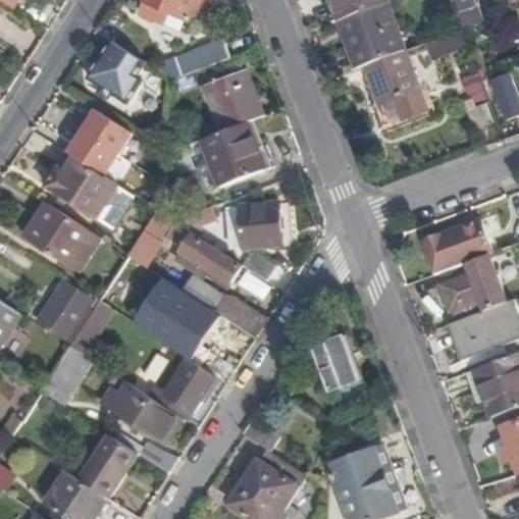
[(142,0),(138,10),(164,22),(169,11),(178,15),(192,20),(199,3),(206,6),(208,0),(142,0)]
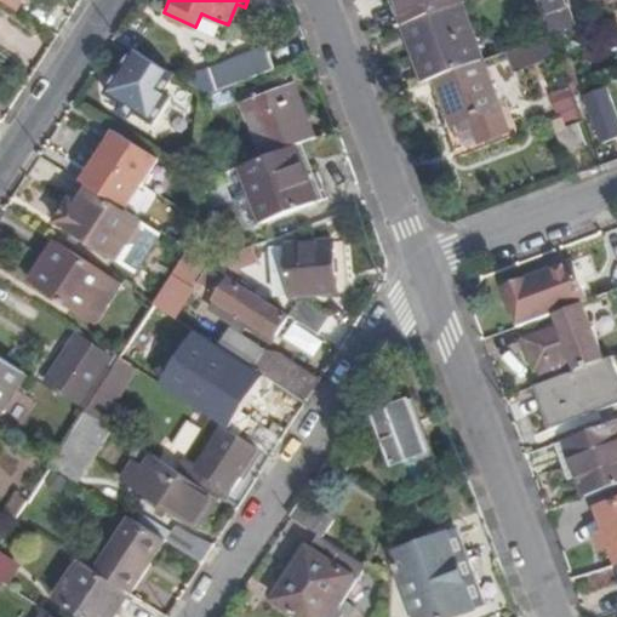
[(392,0),(401,22),(460,0),(392,0)]
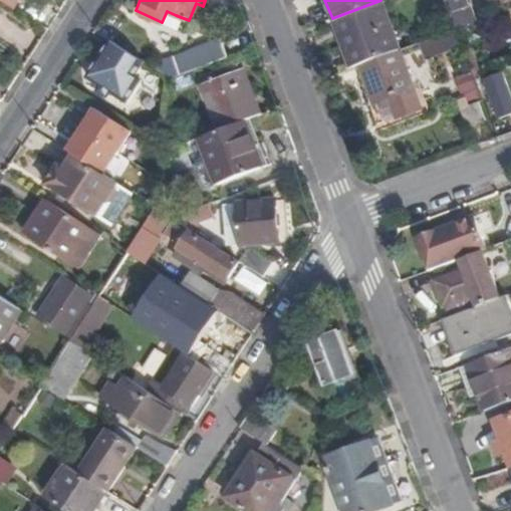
[(399,48),(380,0),(332,18),(350,66),(358,63),(399,48)]
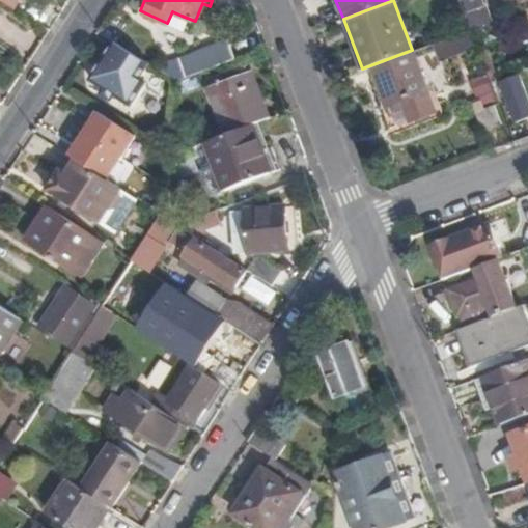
[(457,0),(469,28),(488,22),(478,0),(497,0),(498,2),(503,0),(457,0)]
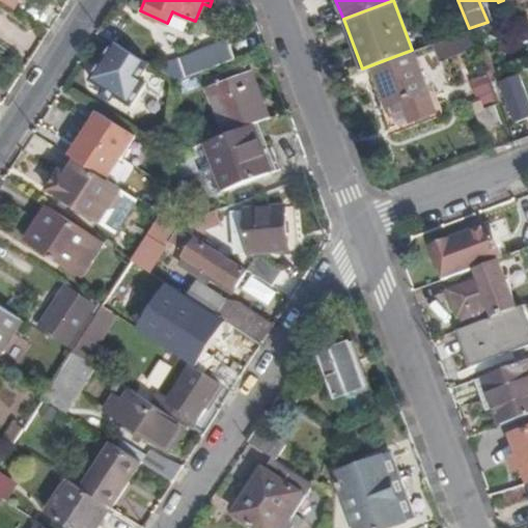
[(172,11),(167,23),(176,27),(182,16),(172,11)]
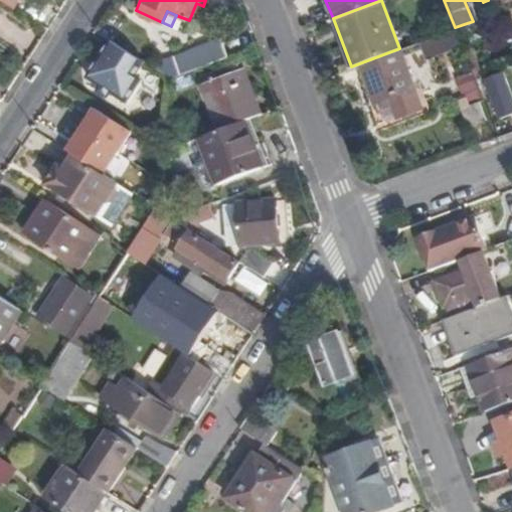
[(455,27),(418,41),(424,56),(460,42),(455,27)]
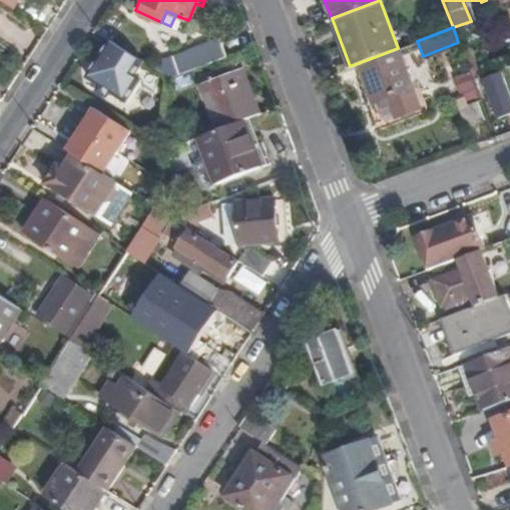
[(142,60),(108,38),(85,73),(99,82),(108,89),(125,99),(137,79),(132,76),(142,60)]
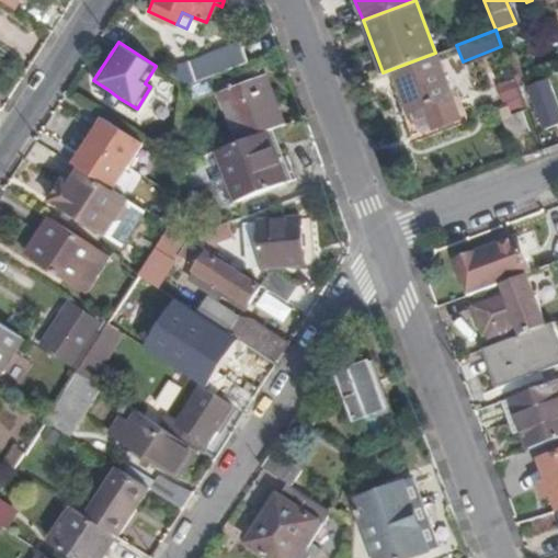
[(180,64),(170,75),(185,84),(246,60),(238,43),(180,64)]
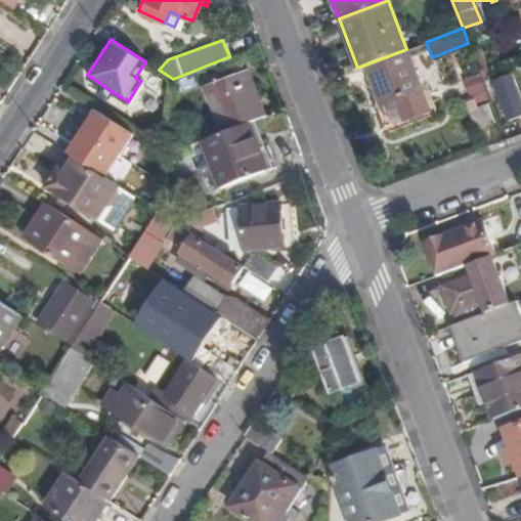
[(406,49),(365,64),(383,112),(399,105),(403,118),(428,109),(406,49)]
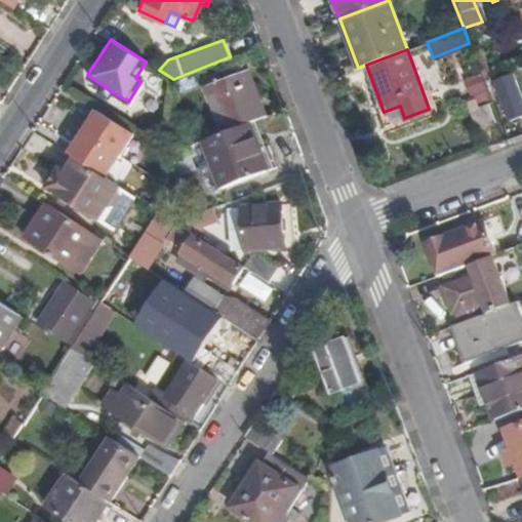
[(249,120),(264,115),(246,71),(204,86),(222,131),(249,120)]
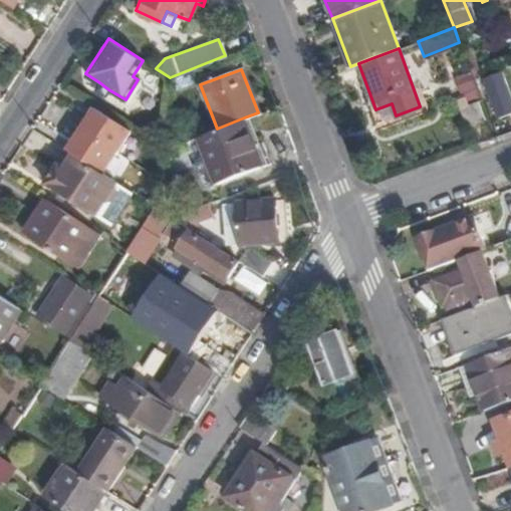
[(456,73),(461,98),(478,94),(473,69),(456,73)]
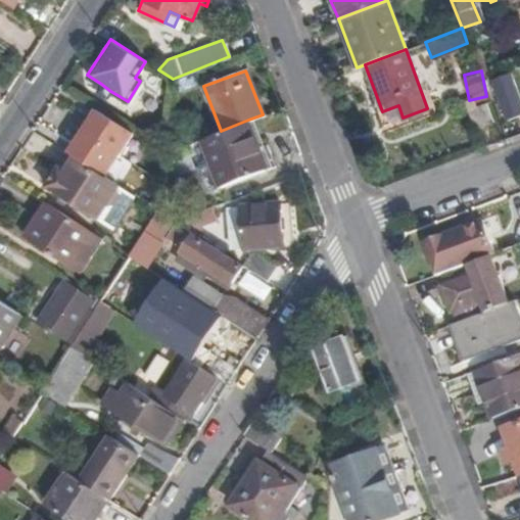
[(519,101),(509,73),(489,79),(505,119),(519,112),(519,101)]
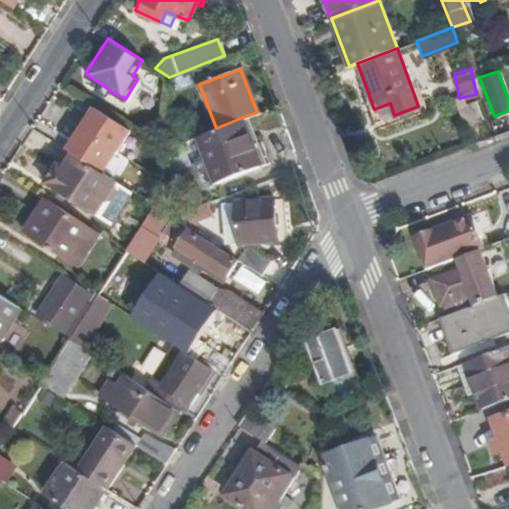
[(105,94),(108,89),(99,82),(96,87),(105,94)]
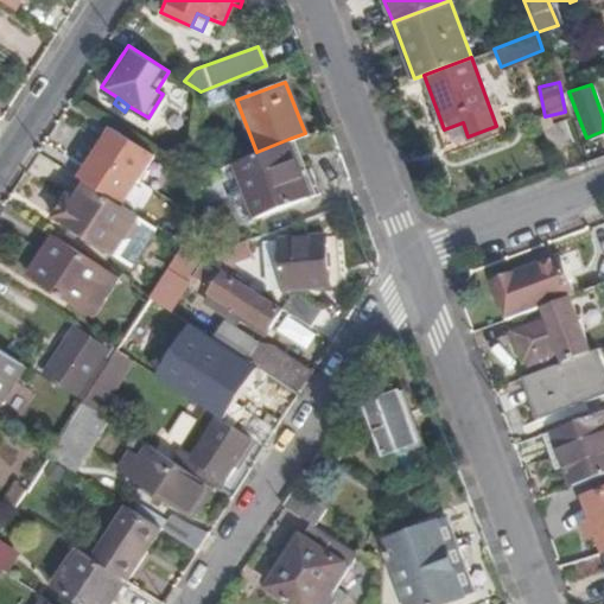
[(568,141),(561,120),(541,127),(548,148),(568,141)]
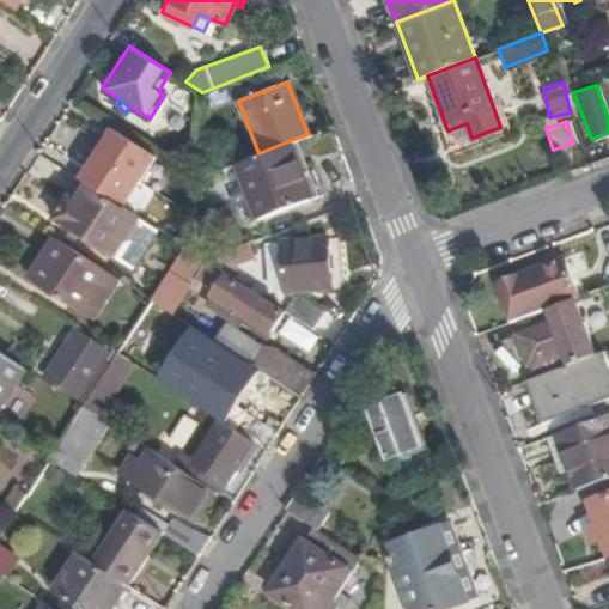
[(109,123),(80,177),(132,205),(160,150),(109,123)]
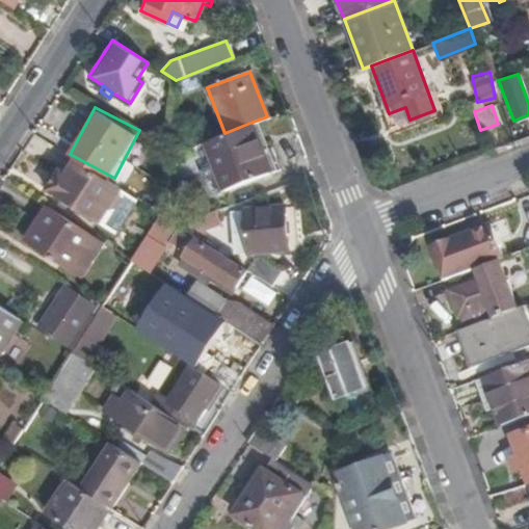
[(225,133),(205,141),(223,189),(270,170),(253,122),(225,133)]
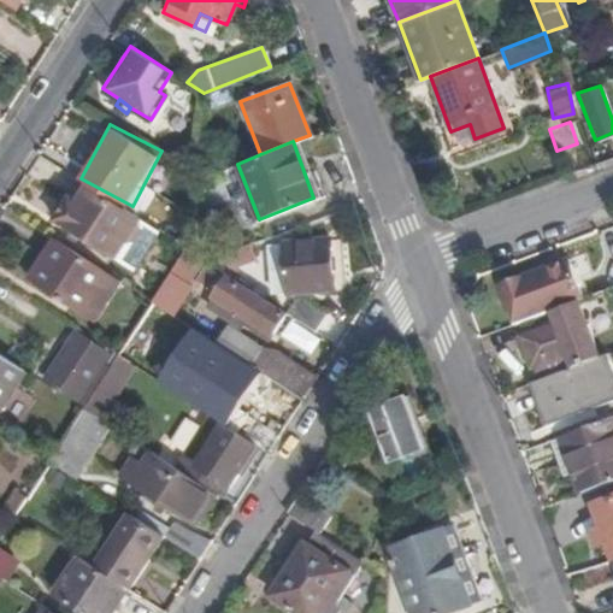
[(41,199),(28,220),(53,236),(77,252),(90,231),(90,230),(41,199)]
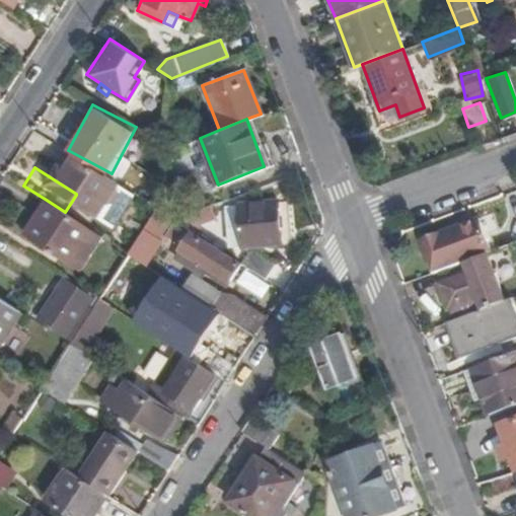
[(101,235),(127,251),(156,208),(155,207),(136,194),(126,210),(116,204),(109,205),(104,213),(93,206),(82,223),(91,229),(101,235)]
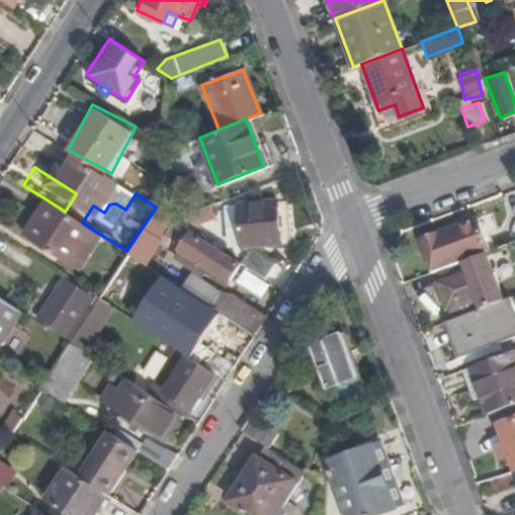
[(93,205),(76,194),(65,211),(82,223),(93,205)]
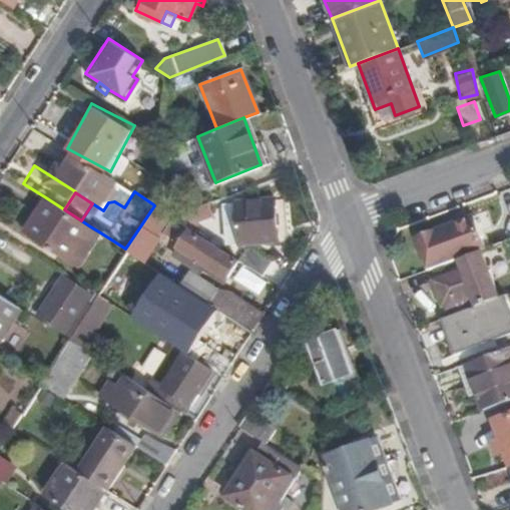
[(64,209),(44,196),(22,230),(68,261),(90,226),(81,220),(64,209)]
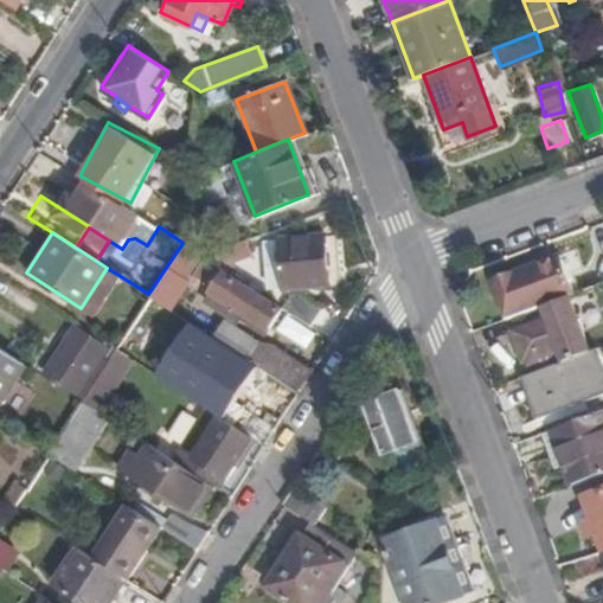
[(324,233),(277,238),(282,288),(328,286),(324,233)]
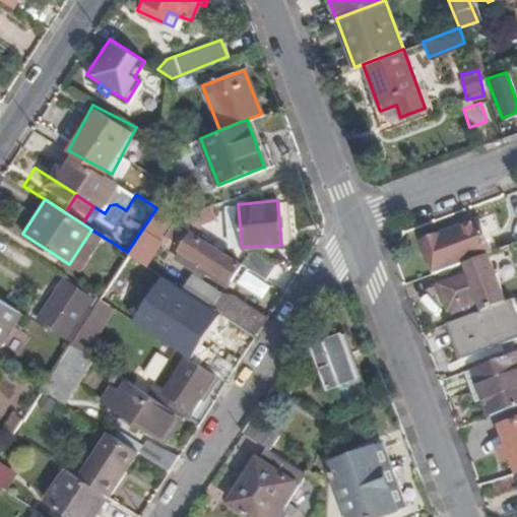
[(208,203),(172,217),(185,225),(192,231),(194,232),(200,231),(197,221),(213,216),(208,203)]
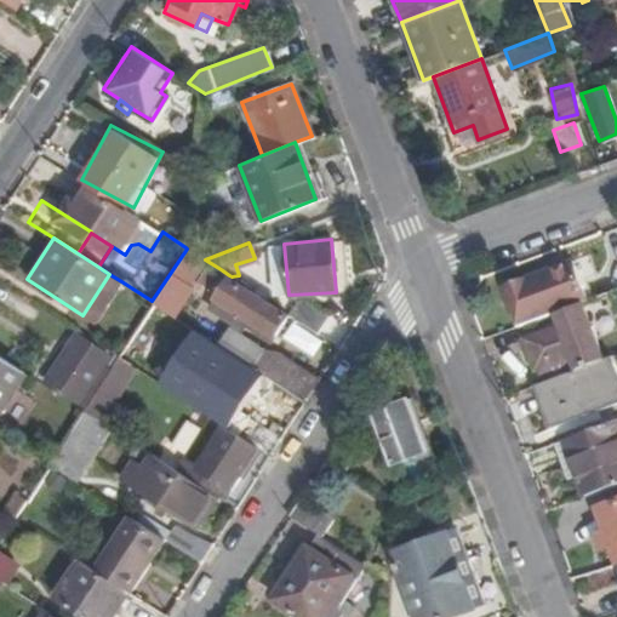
[(210,286),(221,269),(205,260),(187,249),(152,301),(172,314),(196,278),(210,286)]
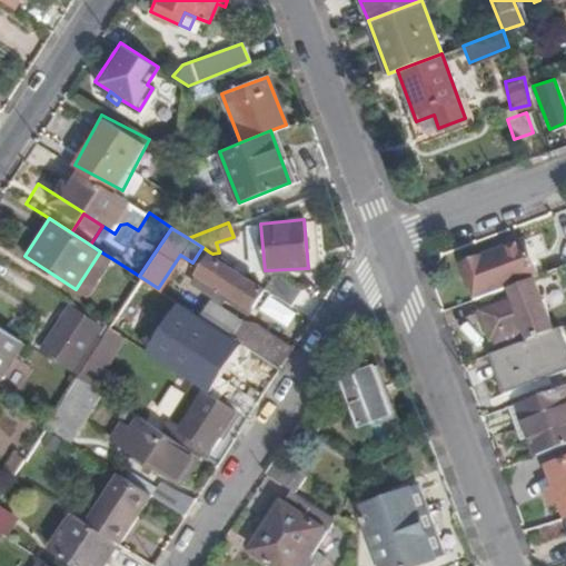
[(525,238),(494,248),(496,254),(526,242),(525,238)]
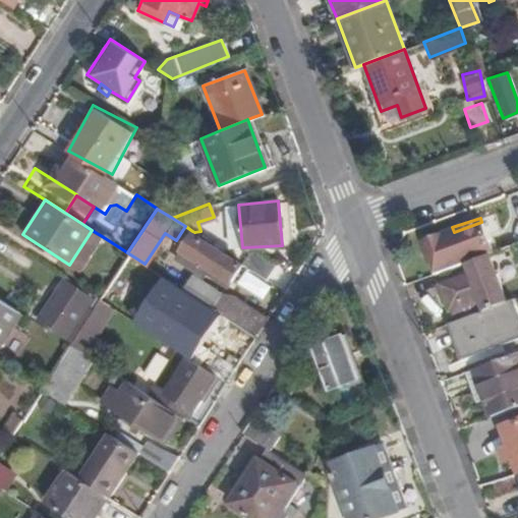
[(454,232),(452,227),(422,238),(434,271),(465,260),(487,251),(492,249),(481,222),(454,232)]
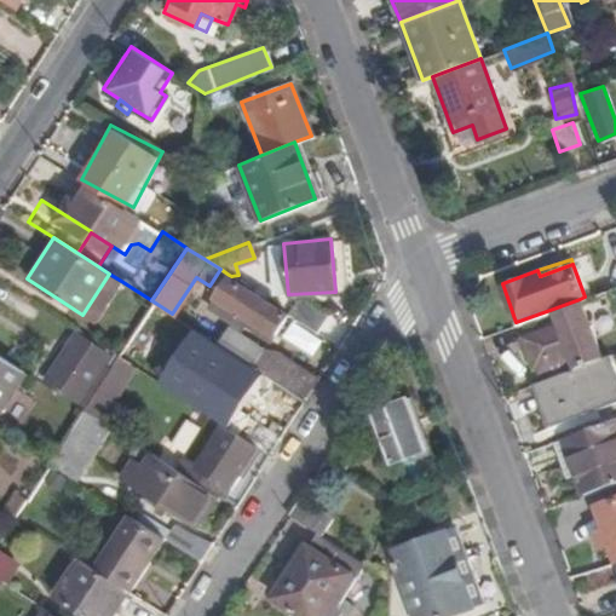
[(109,274),(82,315),(95,322),(121,281),(109,274)]
